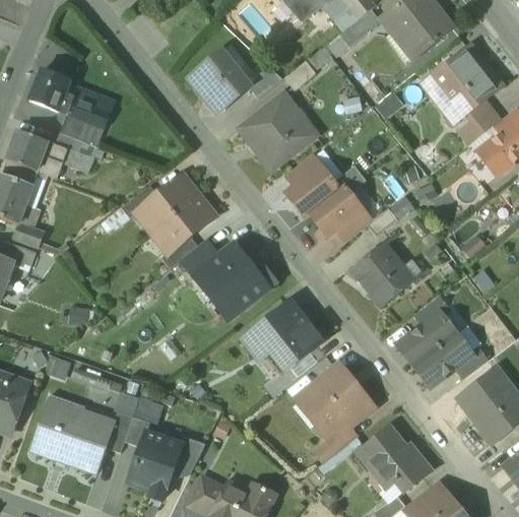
[(284,0),(303,21),(328,0),(284,0)]
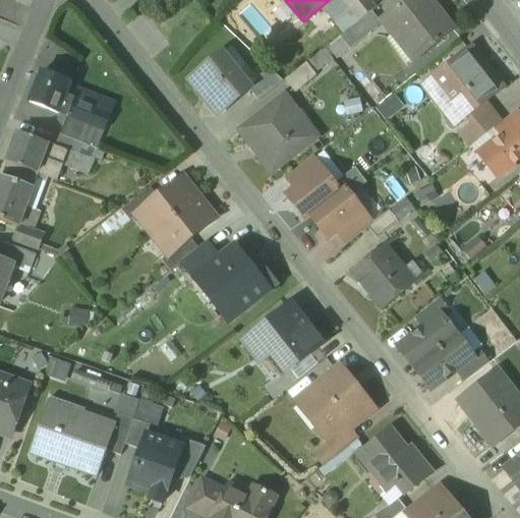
[(377,6),(371,0),(345,0),(360,18),(372,9),(377,6)]
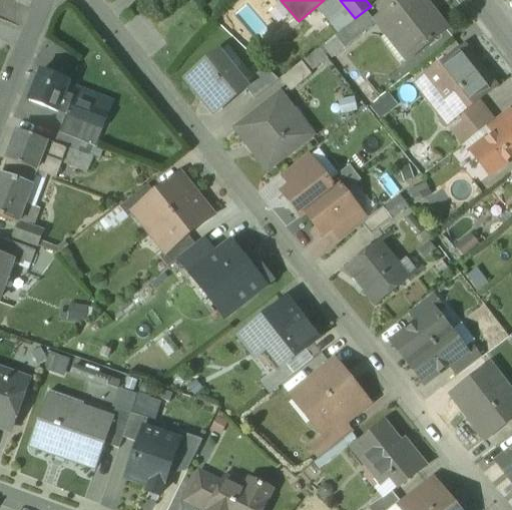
[(399,0),(377,17),(409,58),(448,28),(425,0),(399,0)]
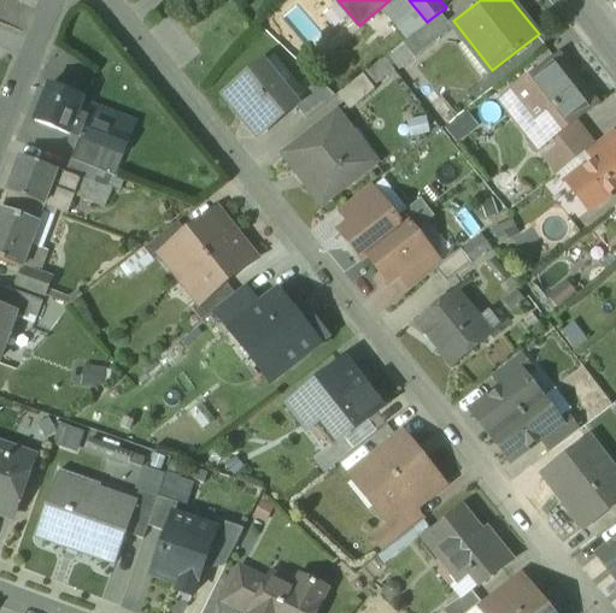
[(427,22),(403,41),(415,57),(447,31),(445,28),(451,23),(441,11),(427,22)]
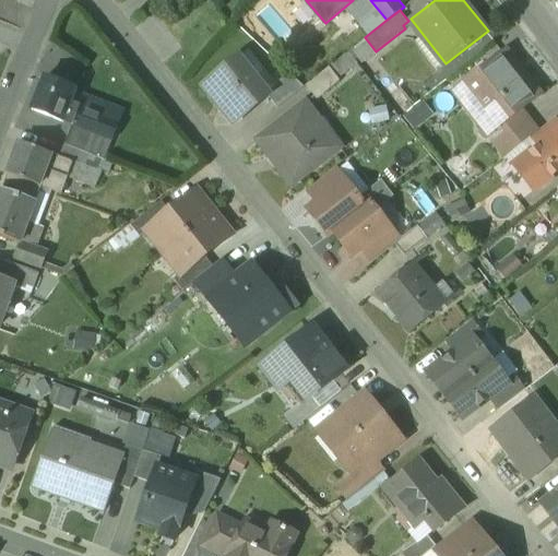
[(249,48),(206,83),(236,121),(268,94),(270,92),(268,90),(276,82),(249,48)]
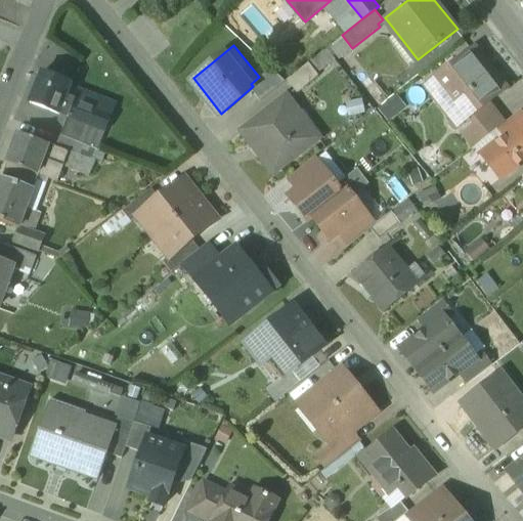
[(474,47),(427,83),(460,125),(489,101),(502,91),(483,69),(488,64),(474,47)]
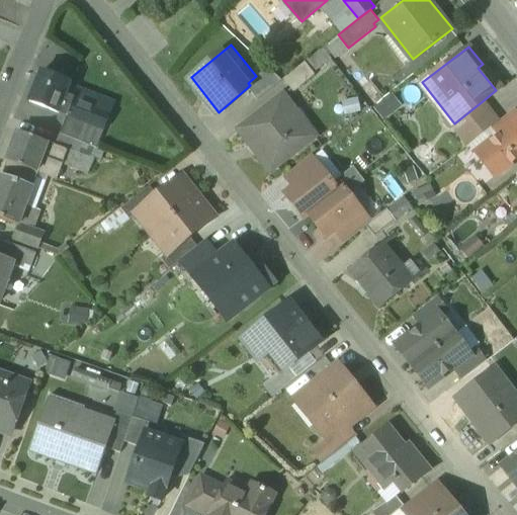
[(305,61),(282,78),(292,90),(314,73),(305,61)]
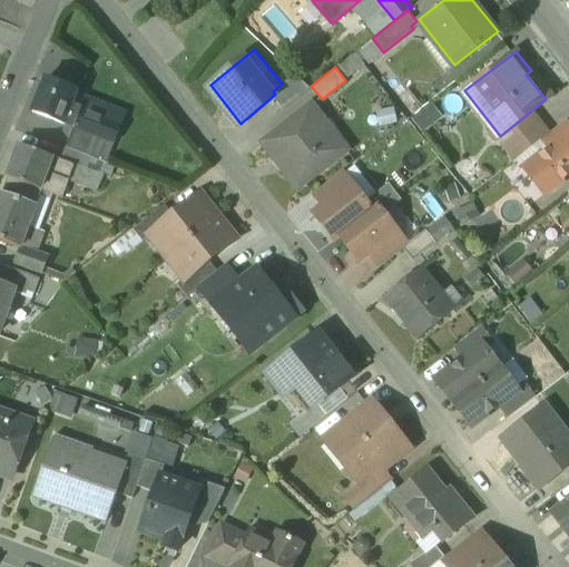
[(282,84),(273,91),(275,94),(273,96),(283,107),(311,86),(296,72),(282,84)]
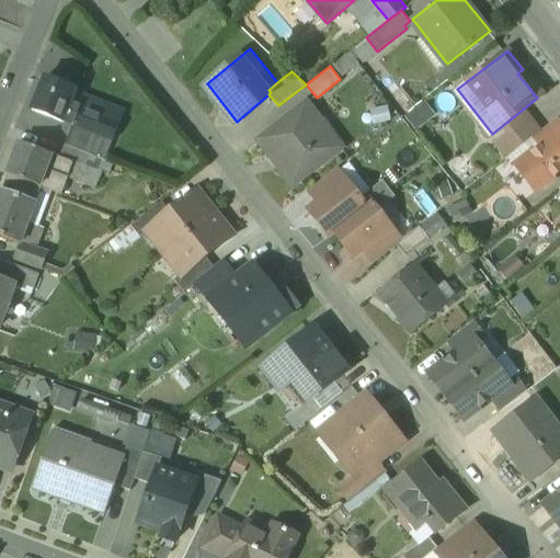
[(76,89),(46,77),(33,107),(64,120),(65,118),(73,123),(87,128),(93,112),(70,103),(76,89)]
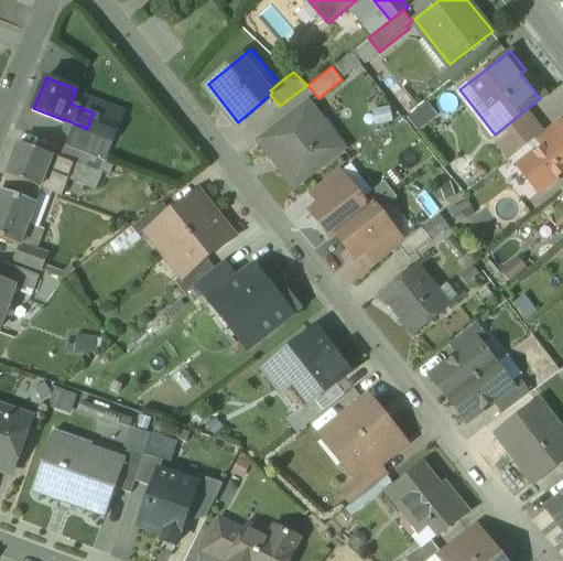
[(310,103),(259,140),(294,185),(344,147),(310,103)]
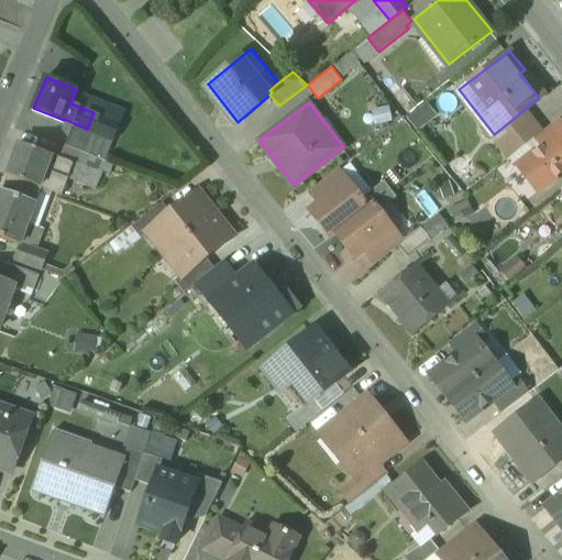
[(526,109),(494,134),(510,155),(536,135),(542,131),(526,109)]
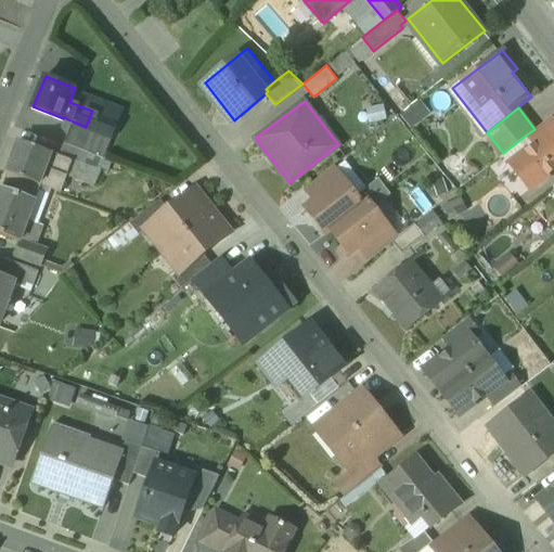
[(104,116),(92,111),(86,127),(99,131),(104,116)]
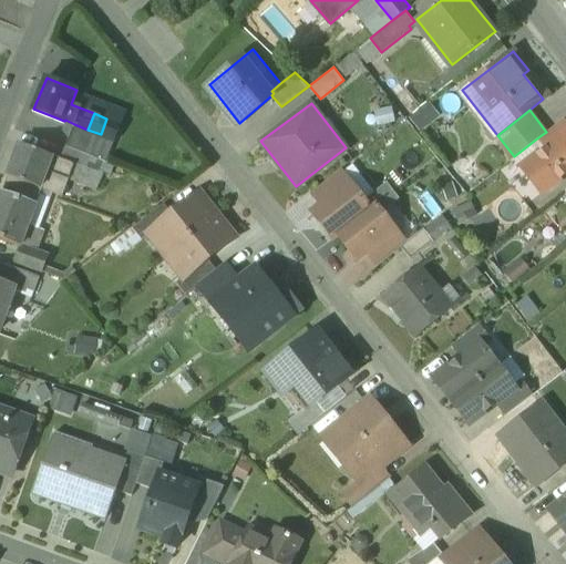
[(120,123),(106,119),(101,134),(104,135),(113,140),(120,123)]
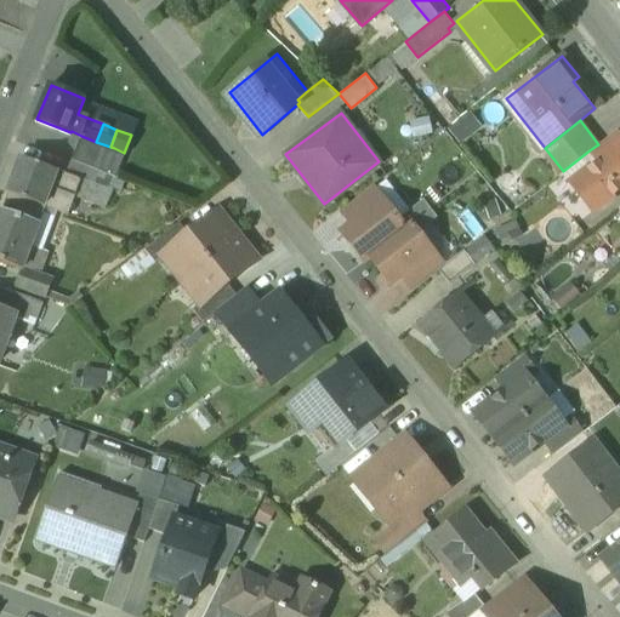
[(598,144),(591,149),(599,161),(601,161),(619,147),(619,136),(615,130),(598,144)]
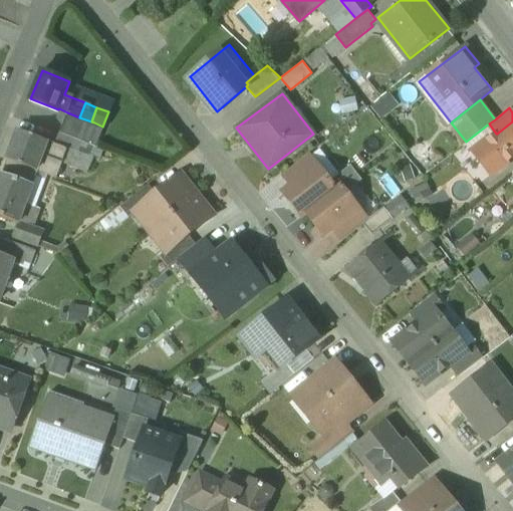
[(79,117),(67,112),(60,131),(81,139),(87,141),(94,122),(91,121),(79,117)]
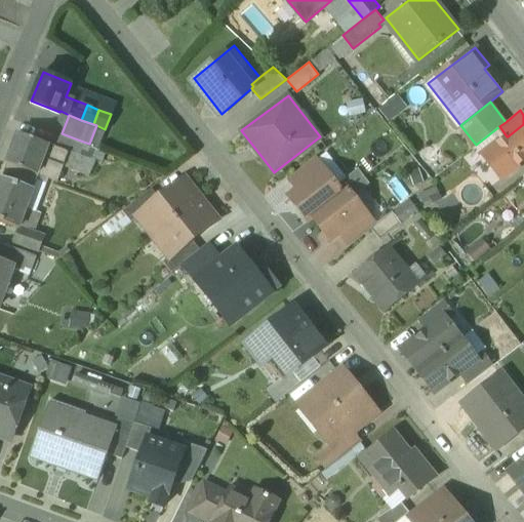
[(523,124),(508,136),(507,136),(494,147),(493,145),(485,151),(486,152),(484,155),(495,169),(500,166),(507,173),(523,159),(523,124)]
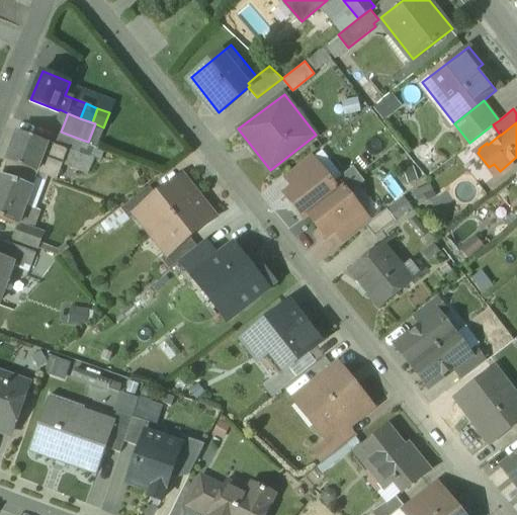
[(56,145),(17,131),(7,159),(37,170),(42,156),(63,163),(68,149),(56,145)]
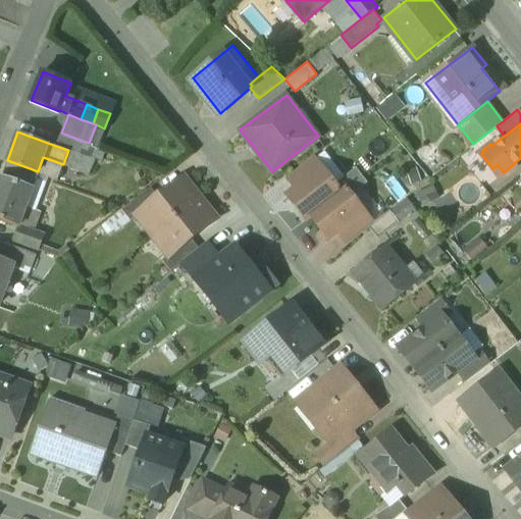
[(83,141),(61,133),(56,146),(68,150),(77,153),(83,141)]
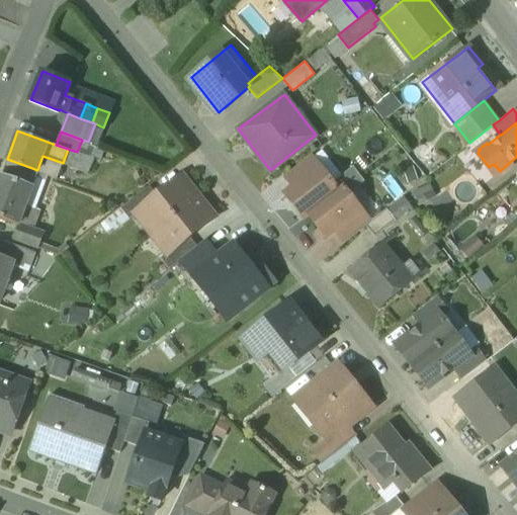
[(77,152),(73,164),(82,168),(87,154),(91,155),(95,145),(88,142),(82,140),(77,152)]
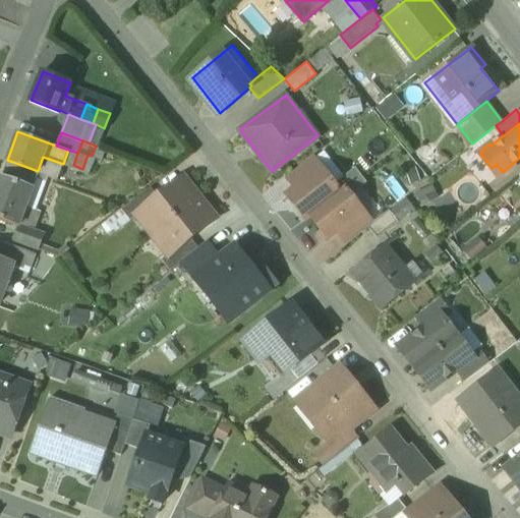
[(77,153),(68,150),(63,164),(72,168),(73,165),(77,153)]
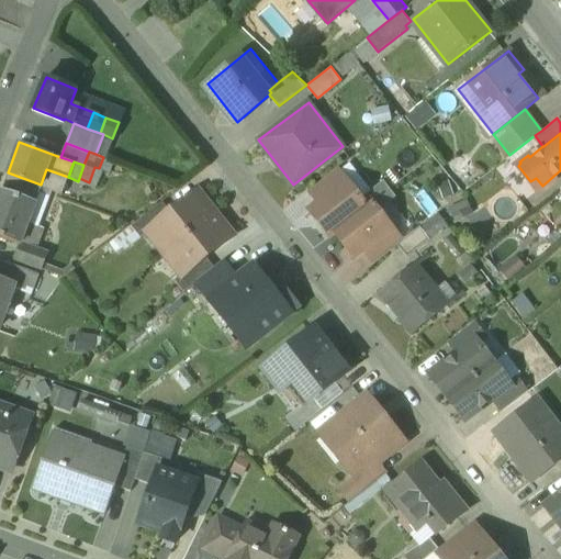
[(338,166),(309,189),(318,201),(320,202),(348,179),(338,166)]
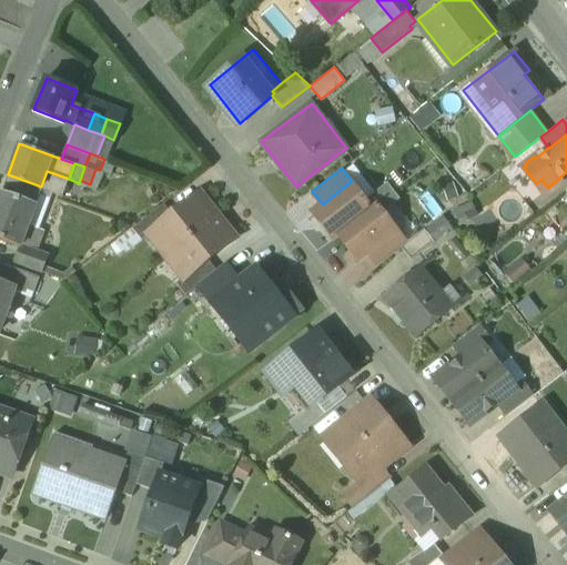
[(41,187),(8,174),(2,190),(37,202),(42,187),(41,187)]
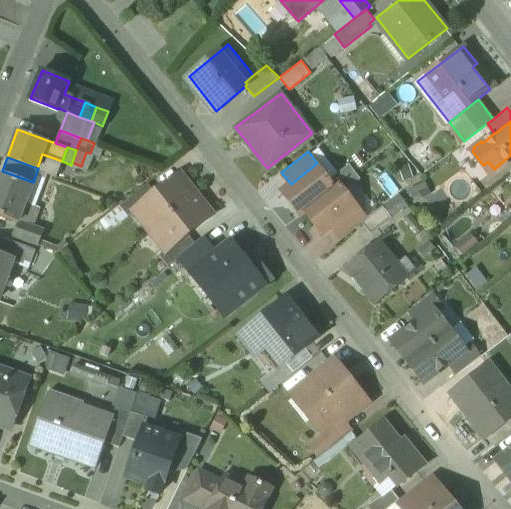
[(329,178),(317,163),(291,184),(290,183),(282,190),(300,213),(305,210),(335,186),(329,178)]
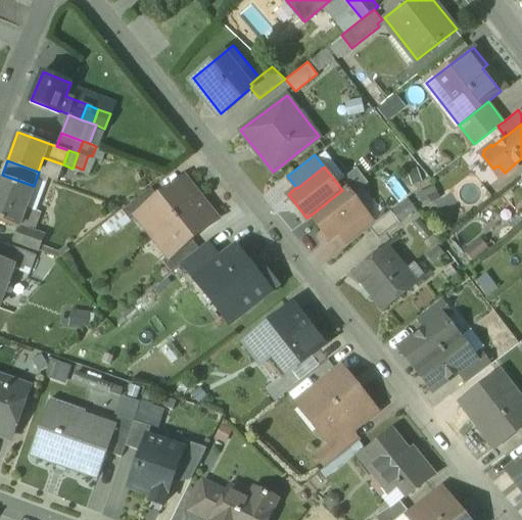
[(357,167),(336,182),(342,190),(346,186),(363,174),(357,167)]
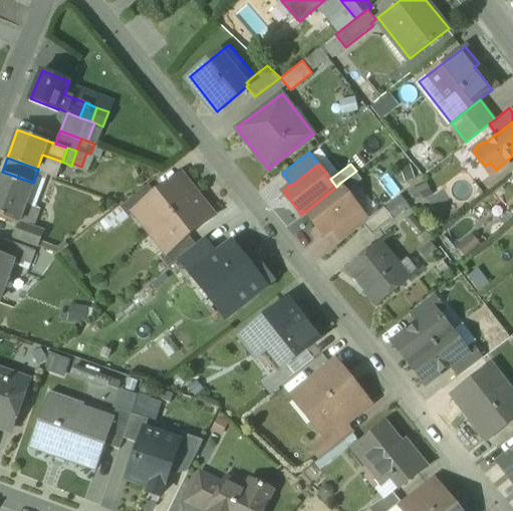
[(2,172),(2,171),(0,176),(0,216),(18,223),(19,221),(33,183),(2,172)]
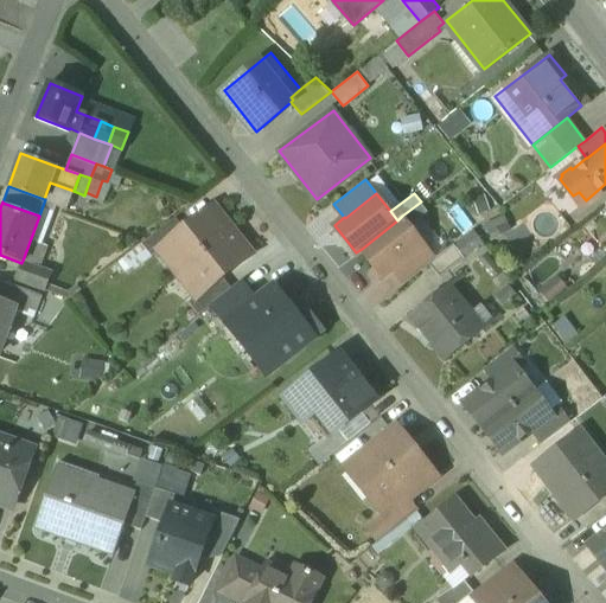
[(421,201),(402,216),(409,224),(428,210),(421,201)]
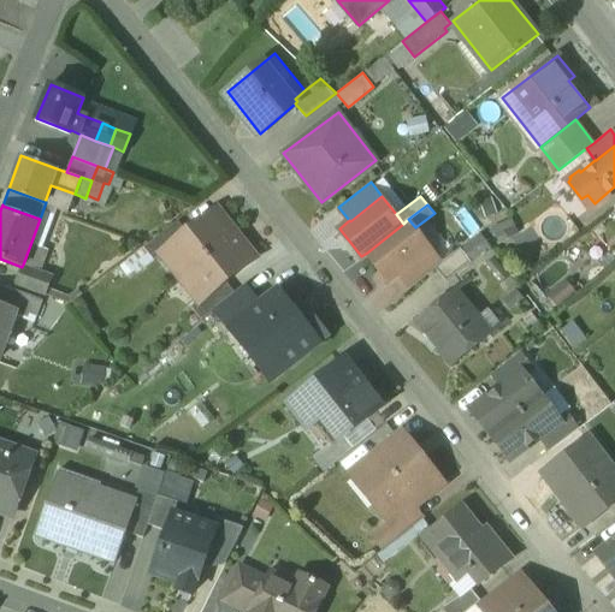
[(188,230),(171,243),(172,244),(190,268),(235,232),(216,208),(188,230)]
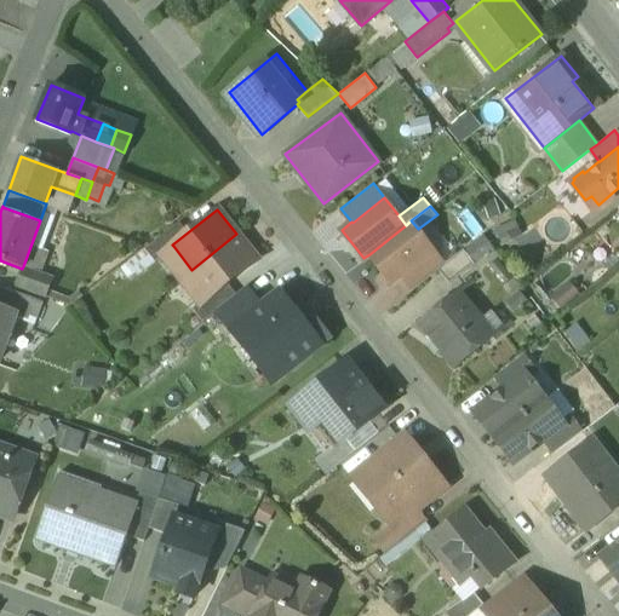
[(179,219),(144,247),(155,260),(173,246),(172,245),(189,231),(179,219)]
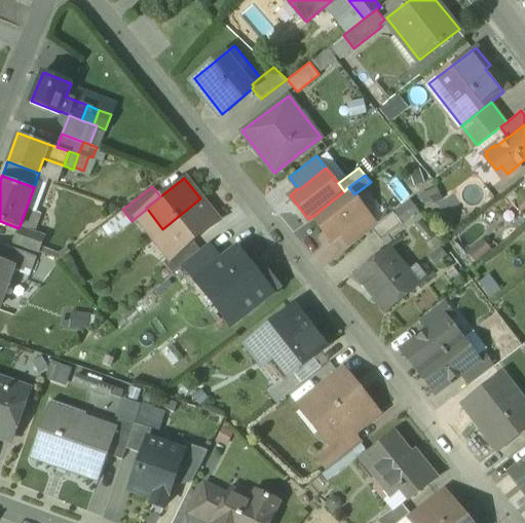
[(344,191),(313,216),(331,238),(340,231),(342,230),(367,211),(354,194),(348,187),(344,191)]
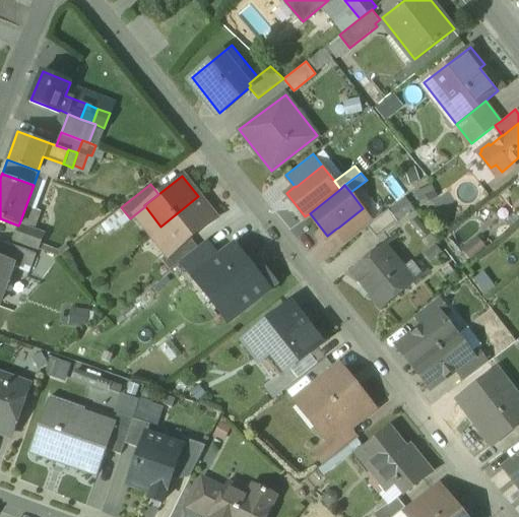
[(198,196),(160,227),(176,246),(177,247),(191,236),(215,217),(198,196)]
